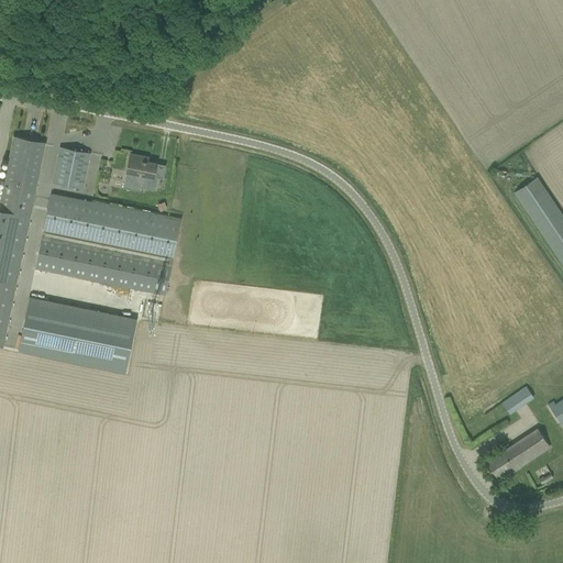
[(0,346),(2,348),(45,143),(13,135),(0,198),(0,346)]
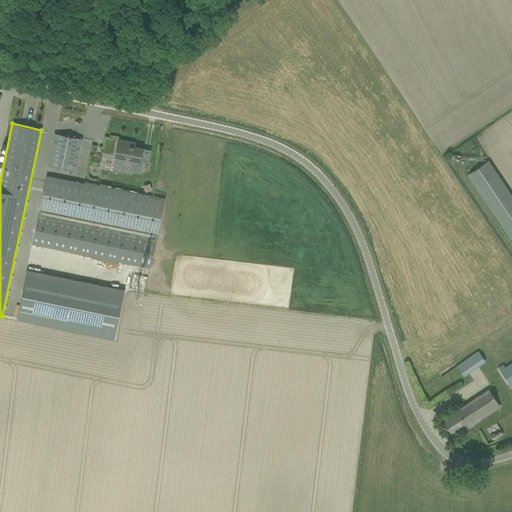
[(48,166),(74,172),(76,163),(81,139),(55,133),(49,157),(48,166)]
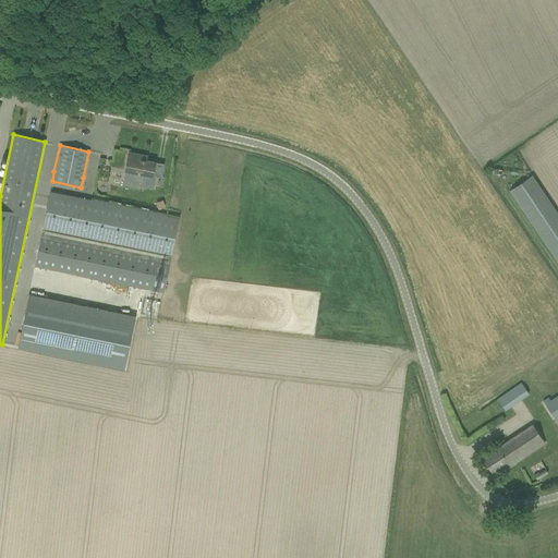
[(129,153),(125,170),(133,172),(130,187),(142,190),(142,186),(154,189),(156,177),(152,176),(155,161),(140,159),(141,155),(129,153)]
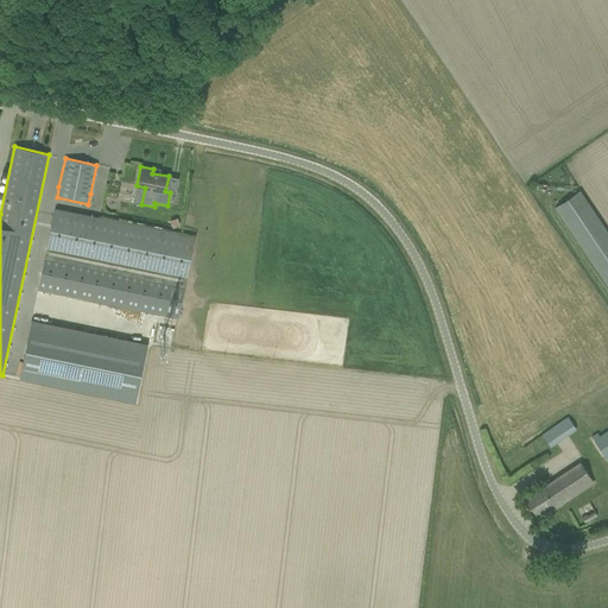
[(555,208),(607,286),(607,233),(580,190),(555,208)]
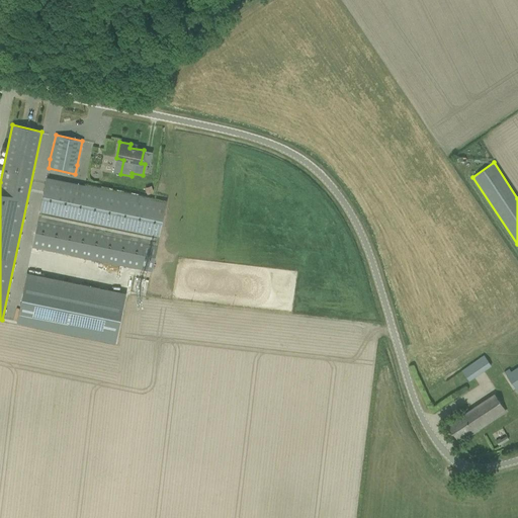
[(33,240),(31,248),(37,249),(40,250),(100,262),(106,263),(119,265),(152,272),(152,270),(155,257),(166,201),(150,198),(146,197),(145,197),(111,191),(110,190),(98,188),(46,177),(33,239),(33,240)]
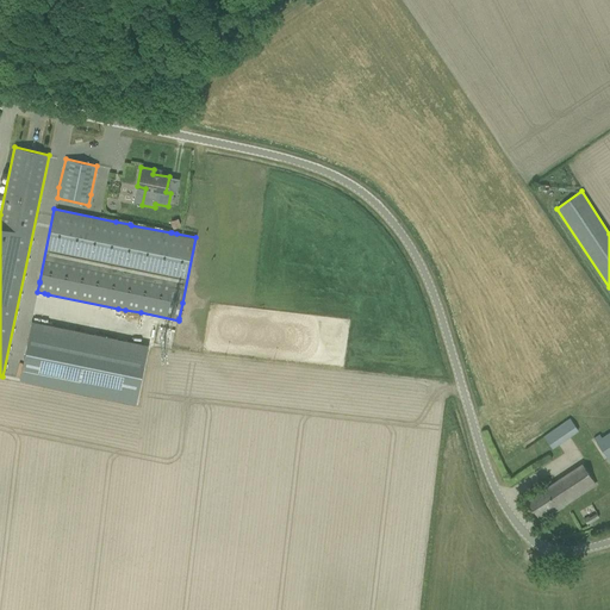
[(178,219),(170,222),(173,229),(181,226),(178,219)]
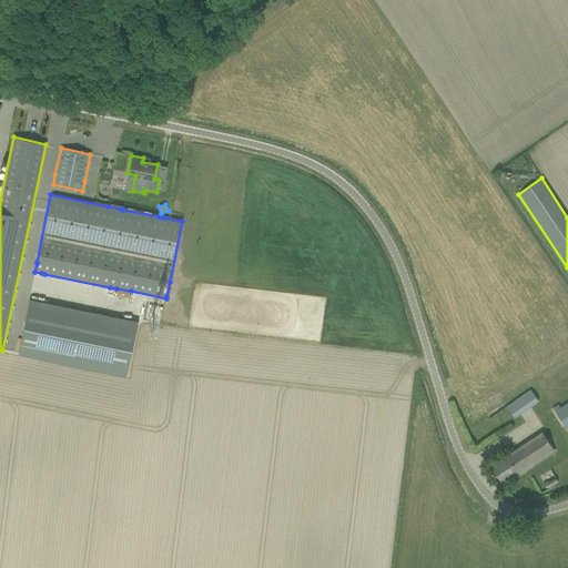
[(29,300),(18,354),(127,376),(138,322),(29,300)]
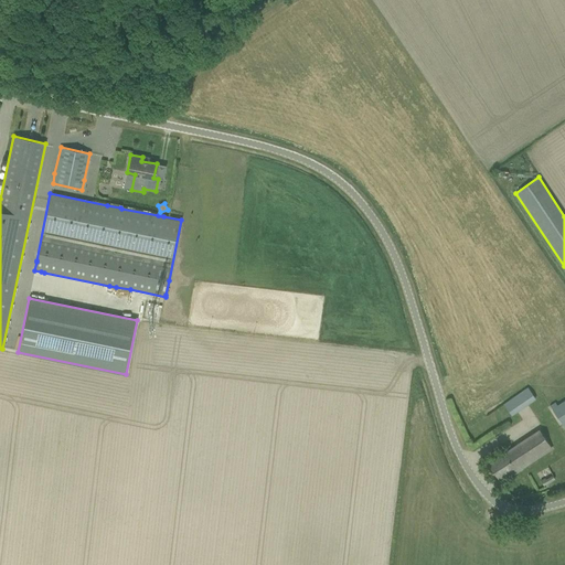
[(503,405),(511,415),(534,398),(528,387),(503,405)]
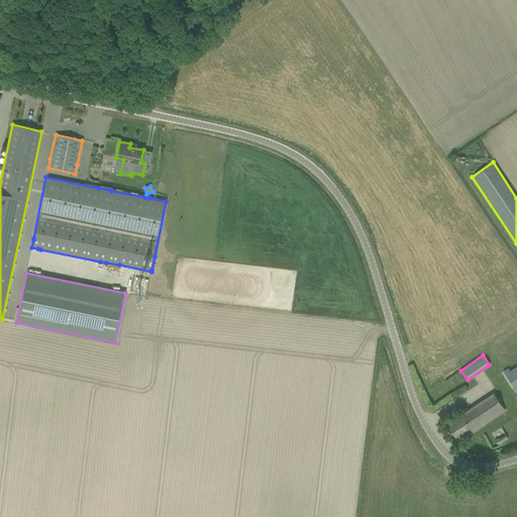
[(505,375),(515,390),(516,388),(516,367),(510,371),(509,369),(503,372),(505,375)]
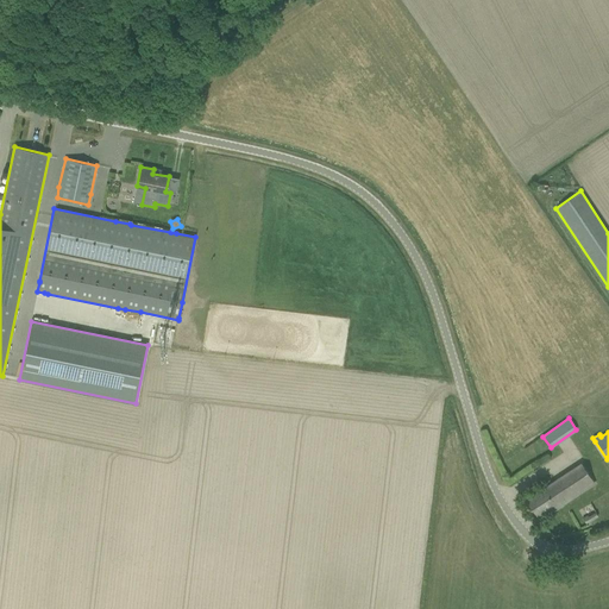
[(527,500),(537,515),(551,506),(554,512),(563,506),(562,506),(594,484),(588,475),(581,464),(537,493),(527,500)]
